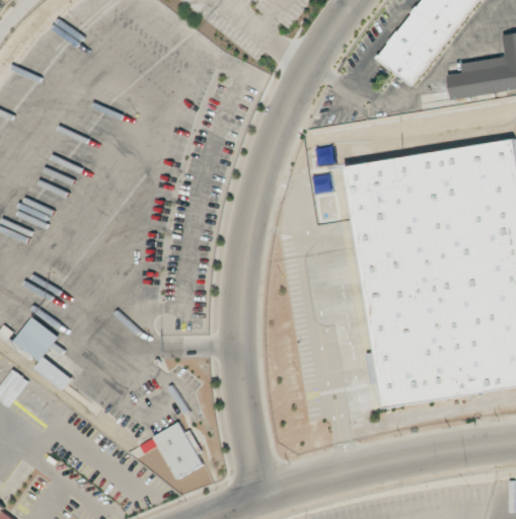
[(477,0),(411,84),(376,57),(422,0),(477,0)]
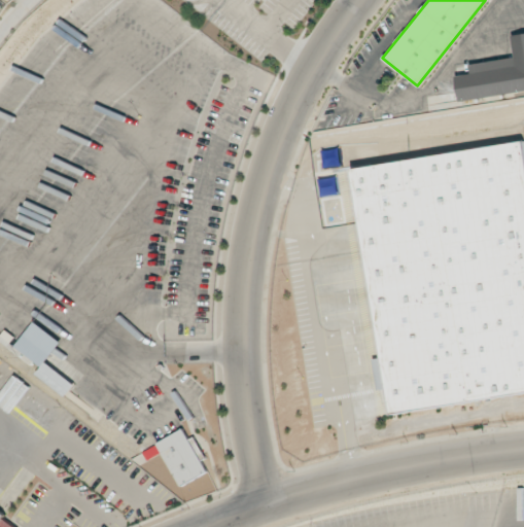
[(523,91),(523,33),(509,35),(512,58),(467,64),(468,74),(454,76),(457,100),(523,91)]
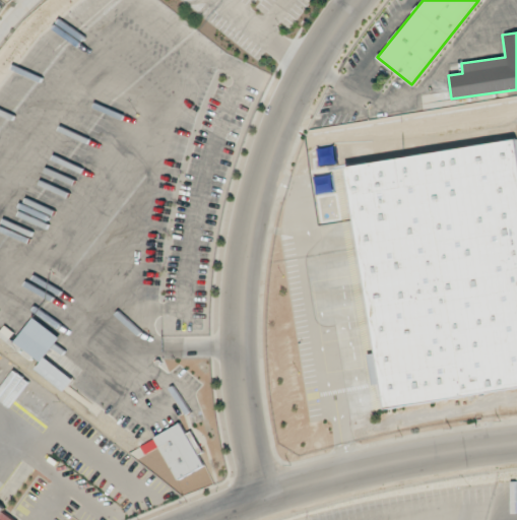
[(346,167),(515,137),(516,148),(516,384),(387,406),(346,167)]
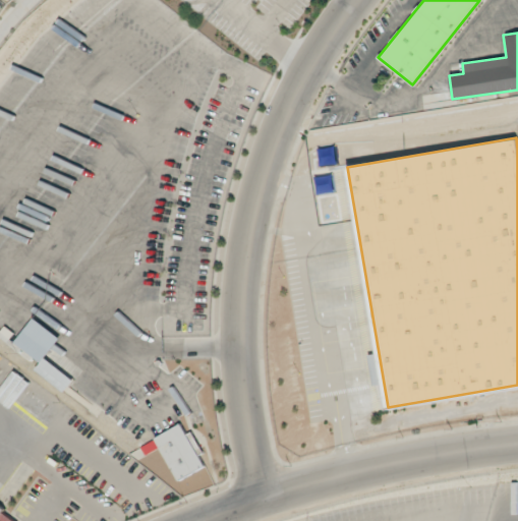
[(72,380),(44,358),(59,338),(33,317),(13,343),(40,362),(34,369),(63,392),(72,380)]
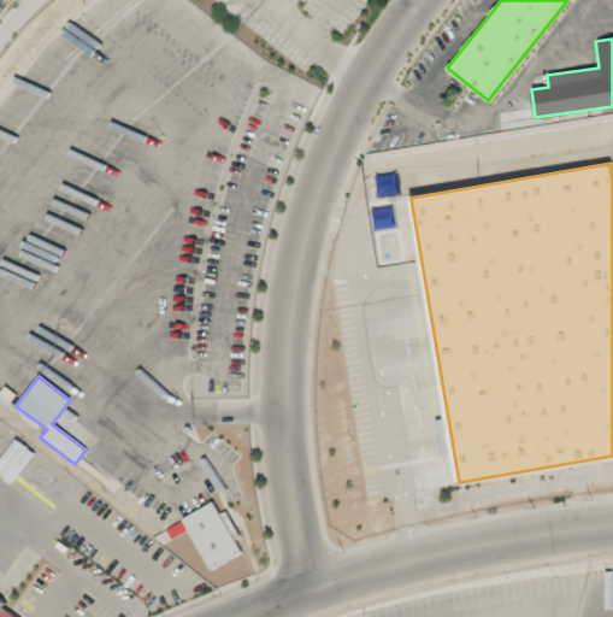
[(241,553),(234,539),(237,536),(224,511),(218,513),(212,501),(181,518),(207,570),(241,553)]
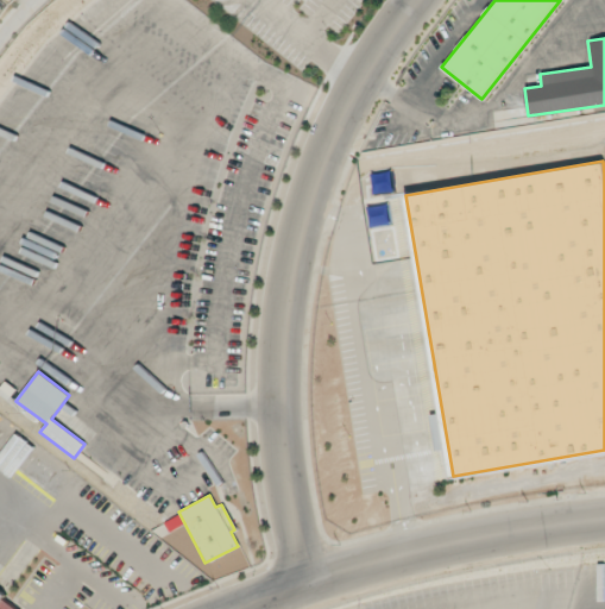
[(0,608),(18,608),(20,607),(0,592),(0,608)]
